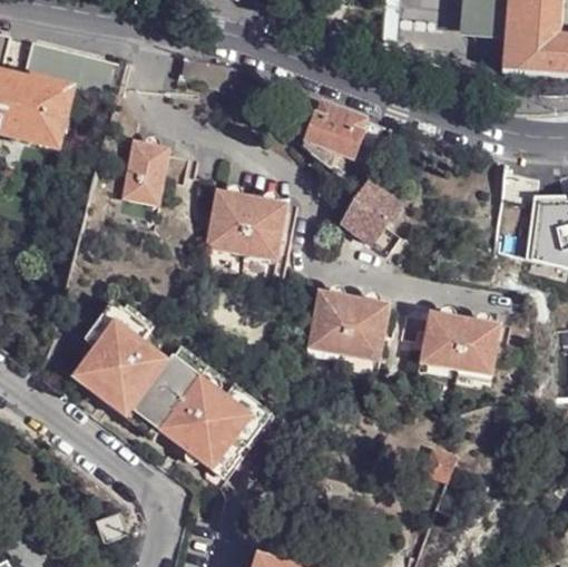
[(467,0),(464,26),(491,28),(493,0),(467,0)]
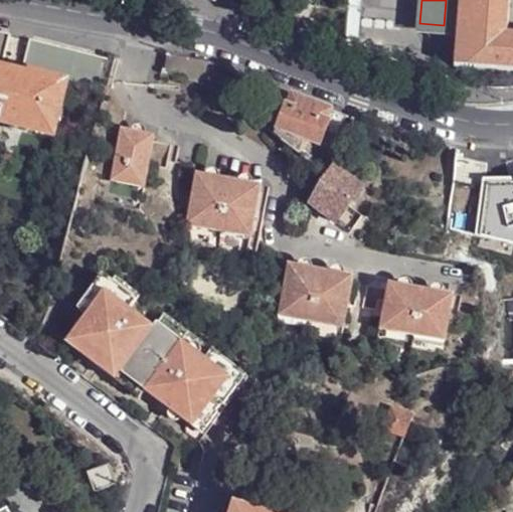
[(452,61),(512,65),(512,28),(505,28),(507,0),(446,0),(444,25),(454,25),(453,45),(452,61)]
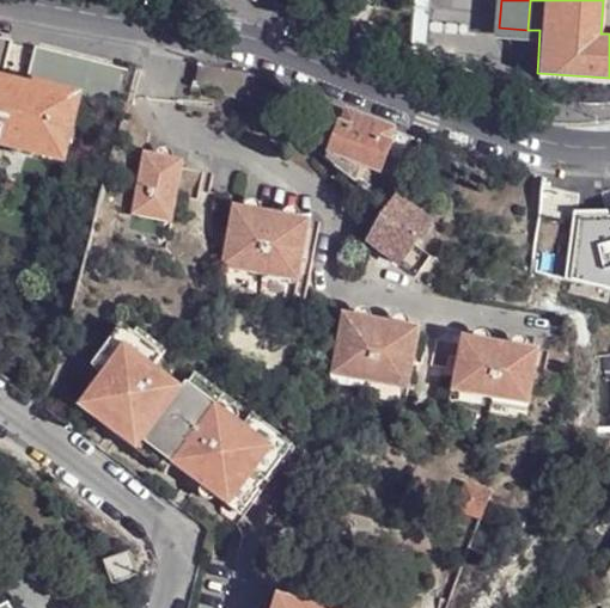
[(0,146),(59,161),(77,96),(114,105),(124,66),(32,43),(24,75),(26,75),(25,80),(35,83),(32,87),(0,78),(0,69),(1,69),(10,38),(0,35),(0,146)]
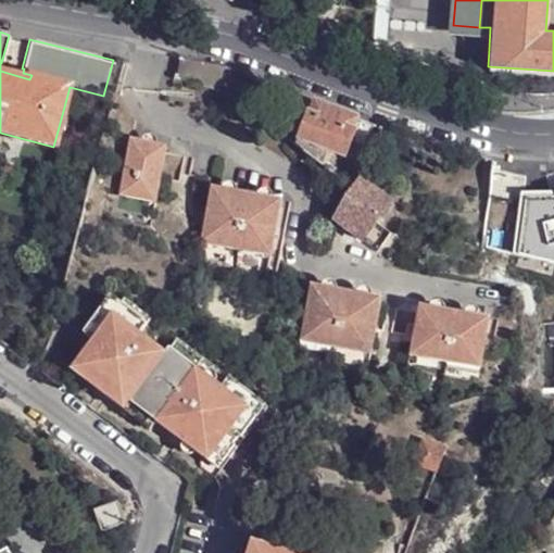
[(356,161),(373,122),(312,97),(305,111),(304,111),(296,135),(294,137),(339,154),(356,161)]
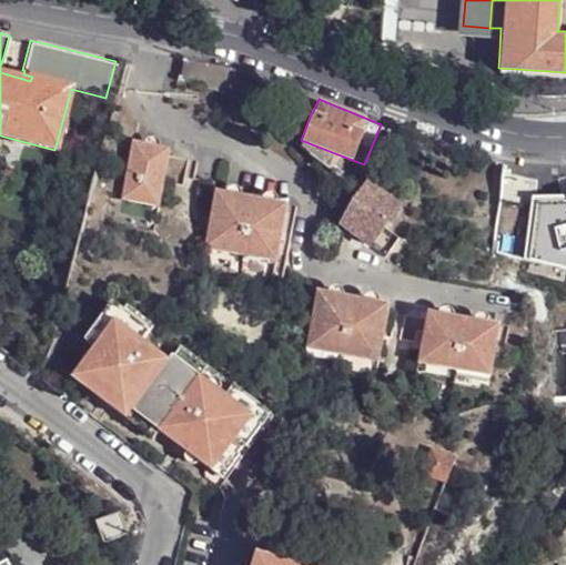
[(291,129),(286,134),(325,162),(326,158),(332,161),(343,169),(346,158),(301,140),(302,138),(291,129)]
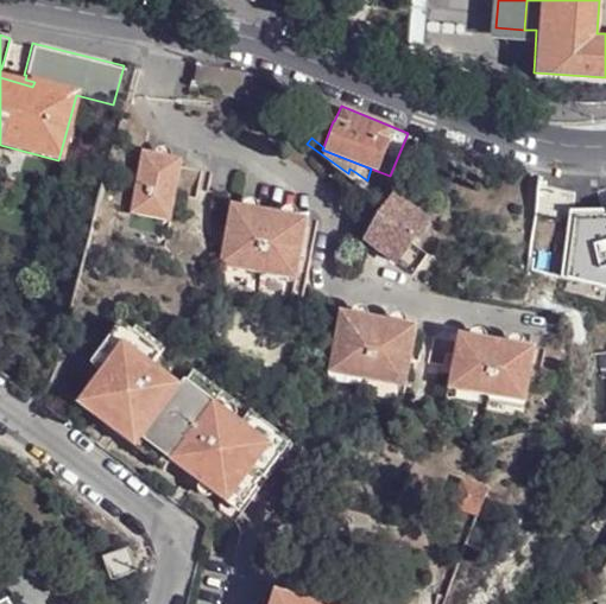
[(181,157),(141,148),(130,210),(169,217),(181,157)]
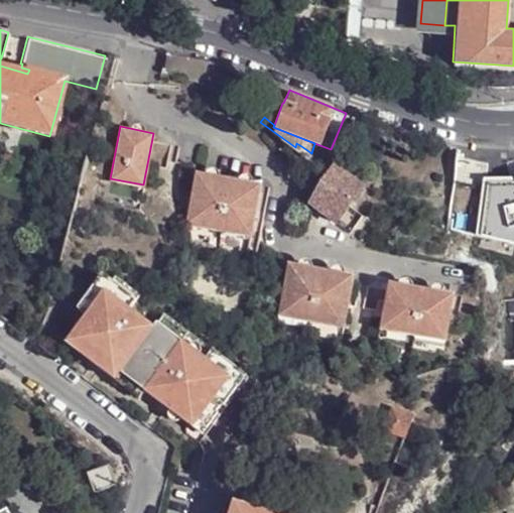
[(455,158),(471,164),(472,153),(457,149),(455,158)]
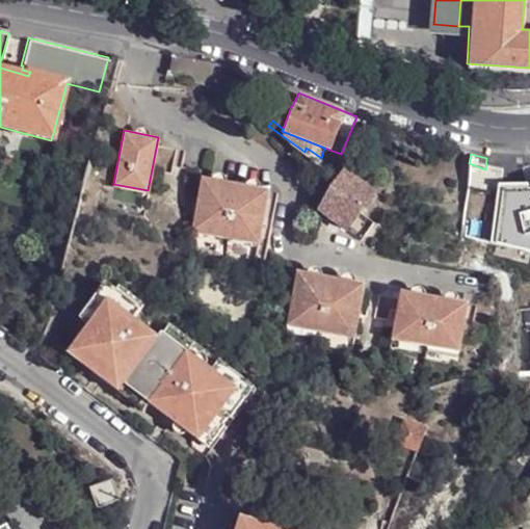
[(343,227),(359,238),(372,219),(358,208),(370,192),(341,170),(337,177),(335,176),(322,190),(317,207),(343,227)]
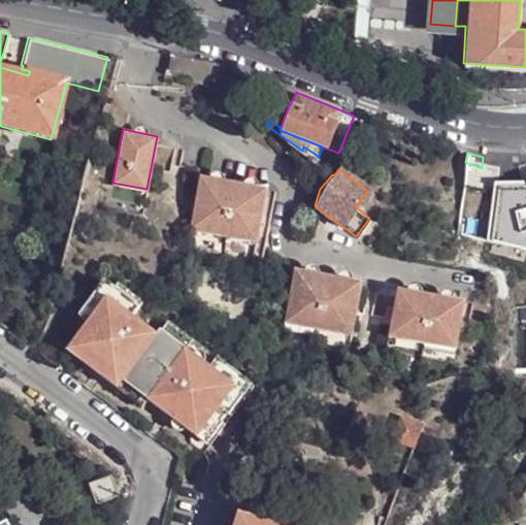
[(328,170),(327,170),(320,189),(332,174),(328,170)]
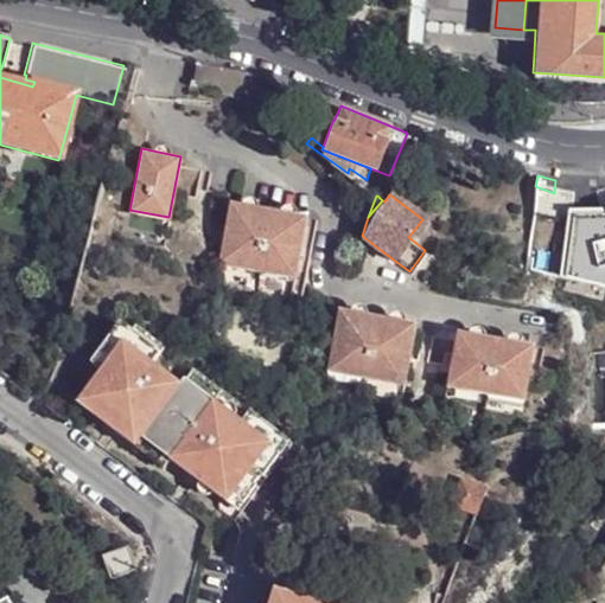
[(218,262),(295,276),(307,215),(230,200),(218,262)]
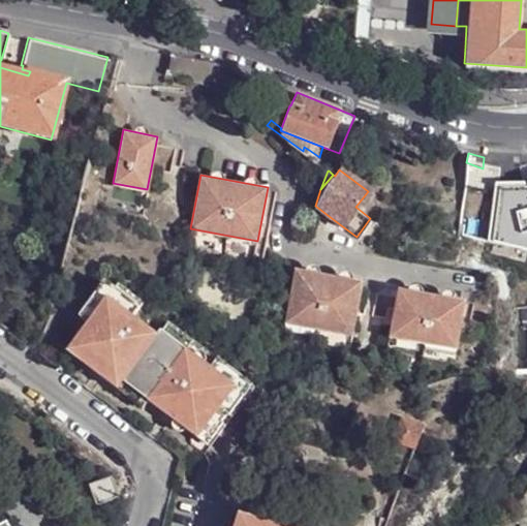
[(526,248),(514,253),(526,295),(526,248)]
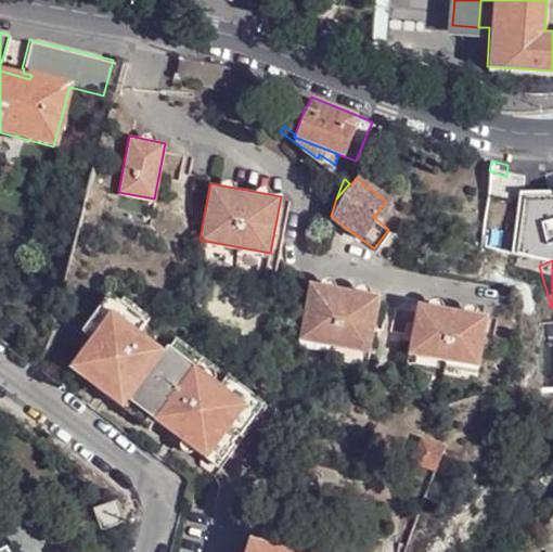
[(299,336),(370,349),(380,294),(310,281),(299,336)]
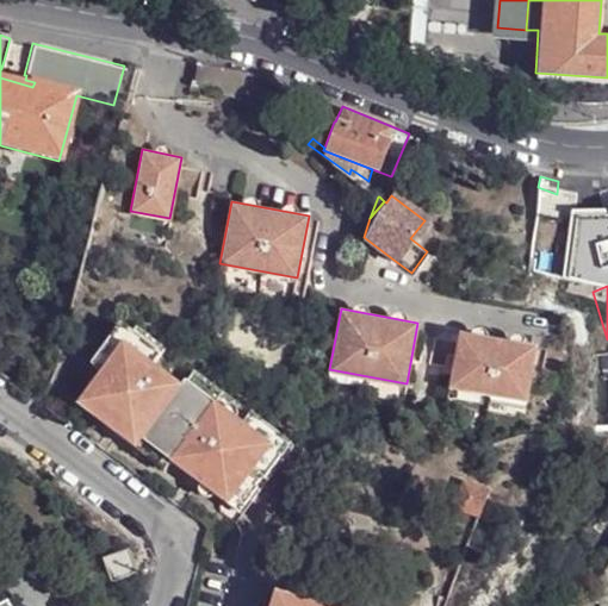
[(450,386),(527,400),(538,347),(460,331),(450,386)]
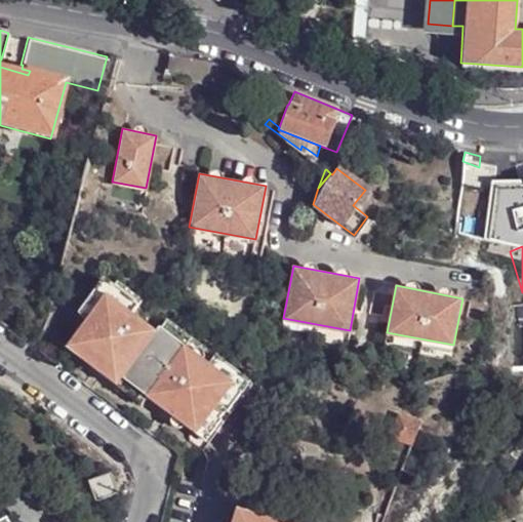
[(148,397),(196,432),(234,383),(159,326),(156,331),(106,293),(66,346),(115,384),(121,376),(148,397)]
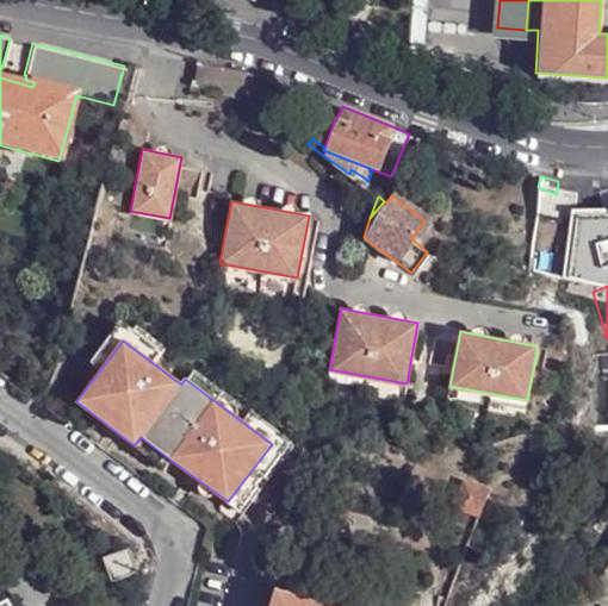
[(166,468),(172,461),(141,437),(134,445),(166,468)]
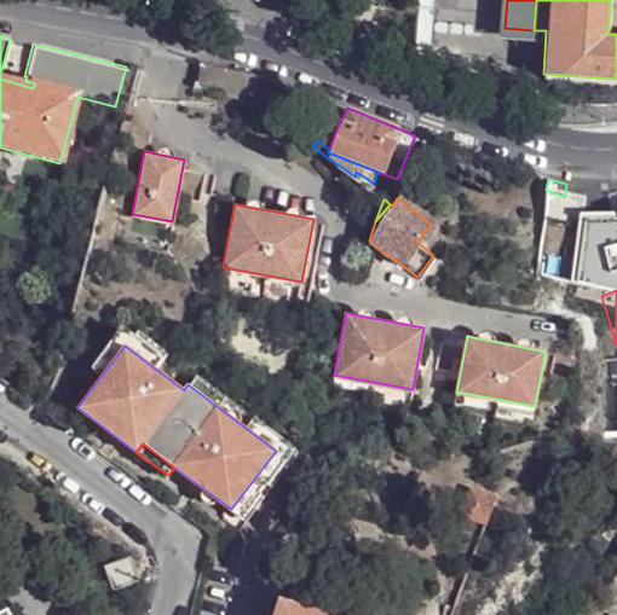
[(457,512),(483,522),(494,495),(471,486),(457,512)]
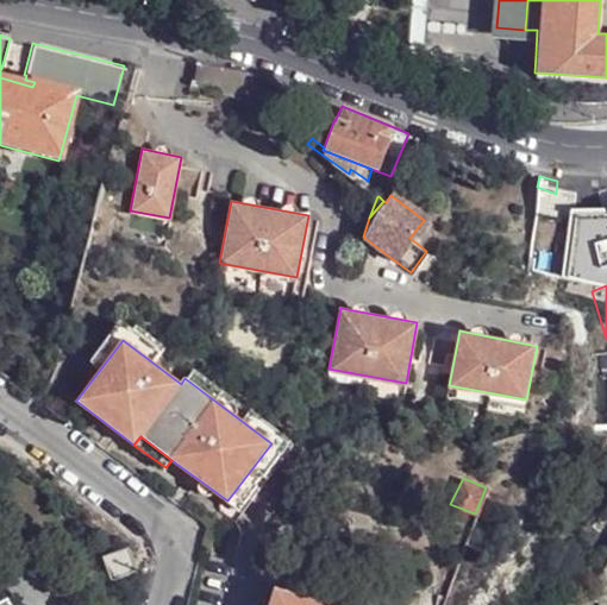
[(592,522),(599,528),(606,515),(606,500),(605,500),(592,522)]
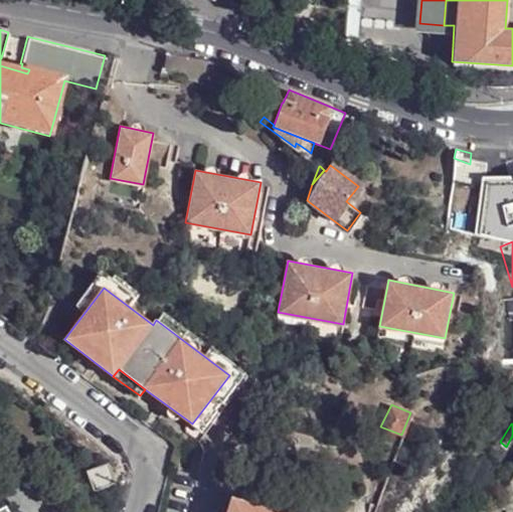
[(112,482),(106,461),(83,469),(91,489),(112,482)]
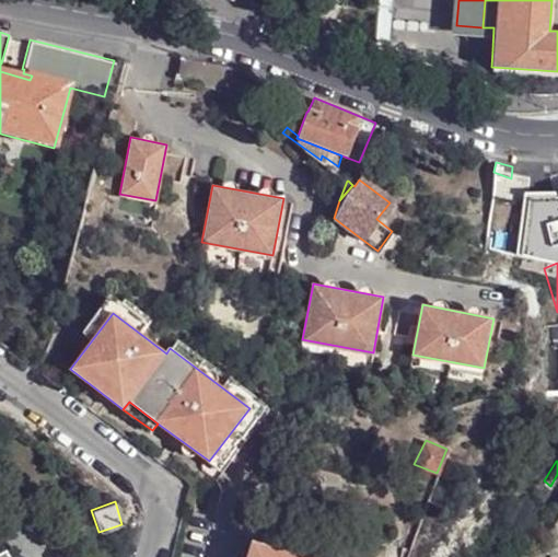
[(557,556),(557,518),(529,556),(557,556)]
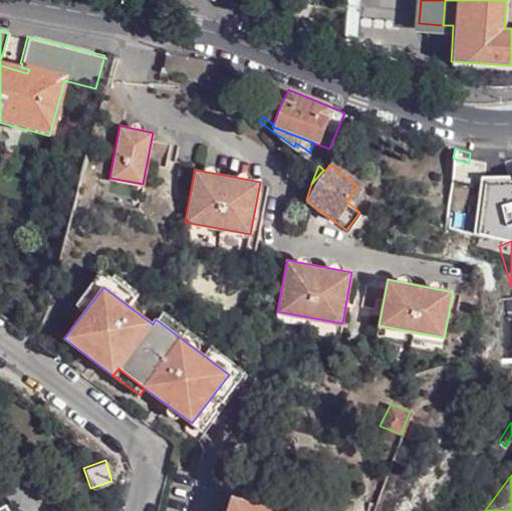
[(273,510),(231,497),(226,510),(273,510)]
